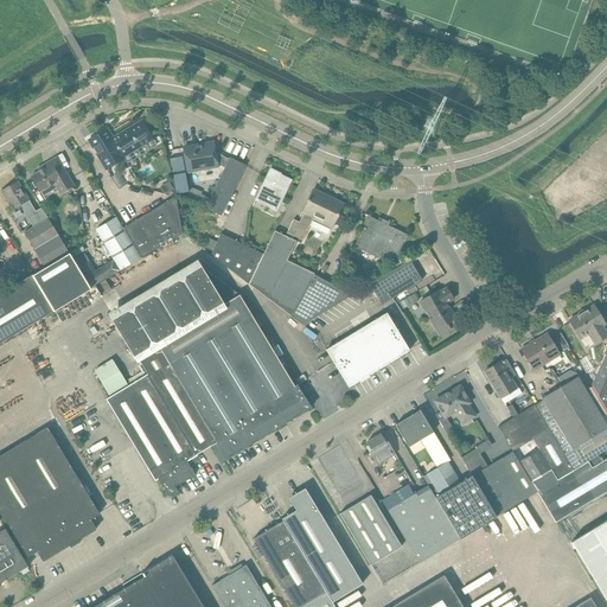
[(107,129),(89,140),(107,170),(123,159),(122,157),(139,147),(151,140),(152,139),(141,122),(113,139),(107,129)]
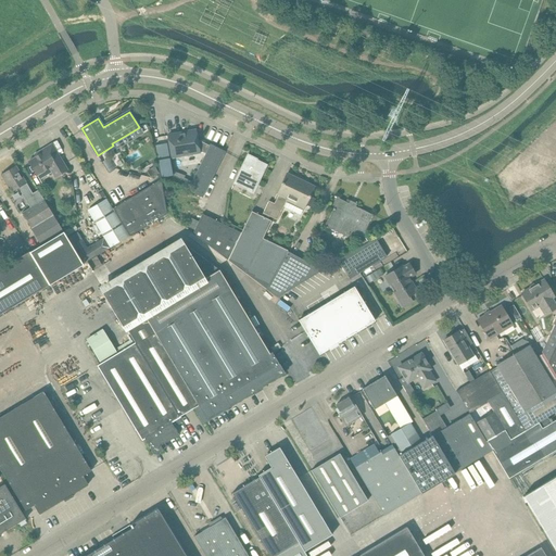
[(224,152),(211,146),(210,146),(197,140),(196,130),(167,136),(171,154),(180,153),(181,155),(199,152),(202,152),(206,154),(192,182),(189,189),(189,190),(202,197),(224,152)]
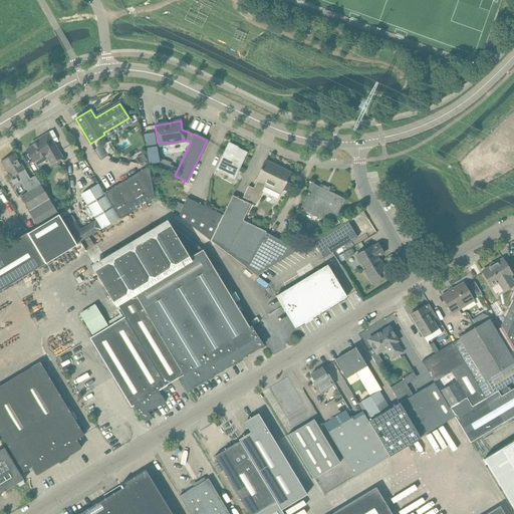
[(144,134),(150,164),(160,162),(155,132),(144,134)]
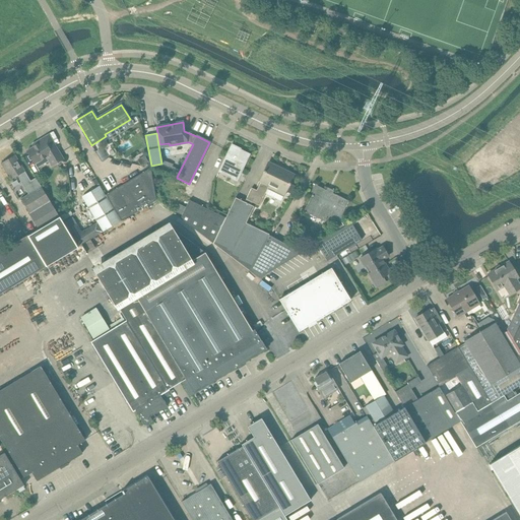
[(49,134),(43,138),(31,144),(33,147),(26,151),(35,164),(46,156),(51,166),(63,158),(49,134)]
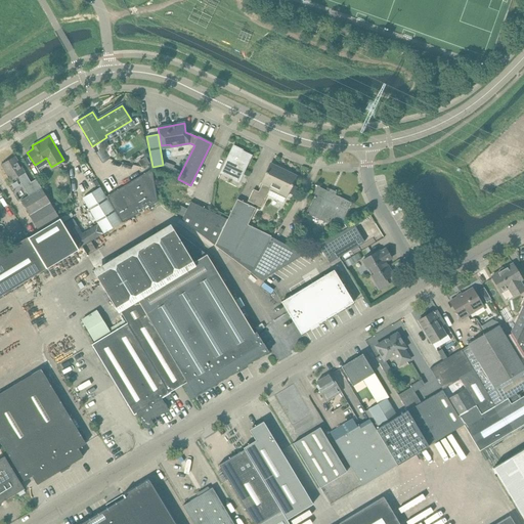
[(233,145),(230,151),(220,173),(238,182),(251,156),(238,149),(238,148),(233,145)]
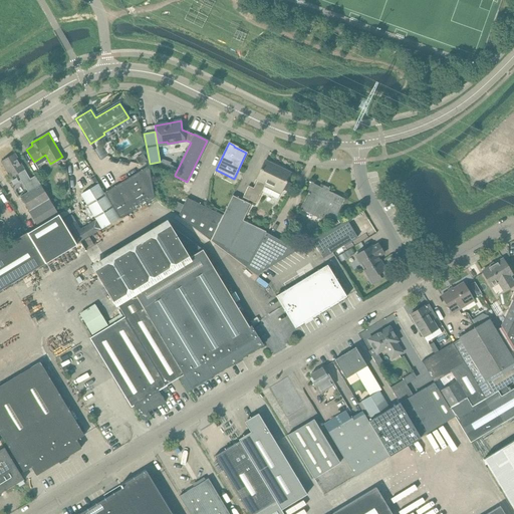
[(77,244),(68,229),(35,176),(30,179),(14,153),(0,162),(10,178),(17,174),(28,192),(20,197),(38,226),(27,233),(45,263),(77,244)]
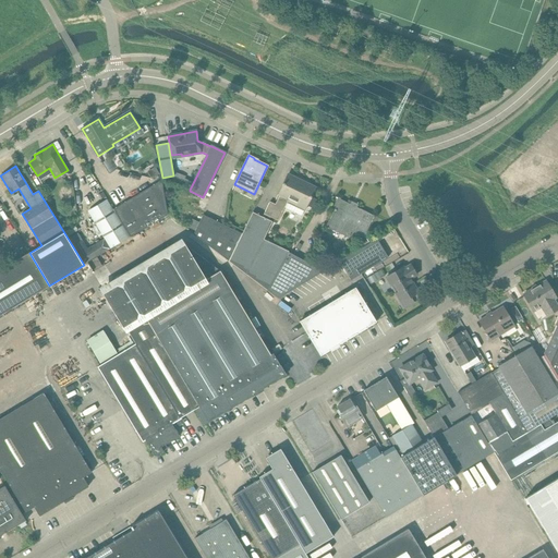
[(155,167),(148,171),(152,178),(159,173),(155,167)]
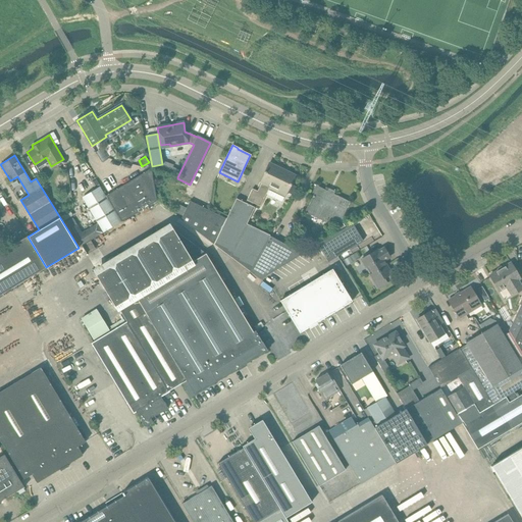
[(160,170),(170,173),(172,167),(163,163),(160,170)]
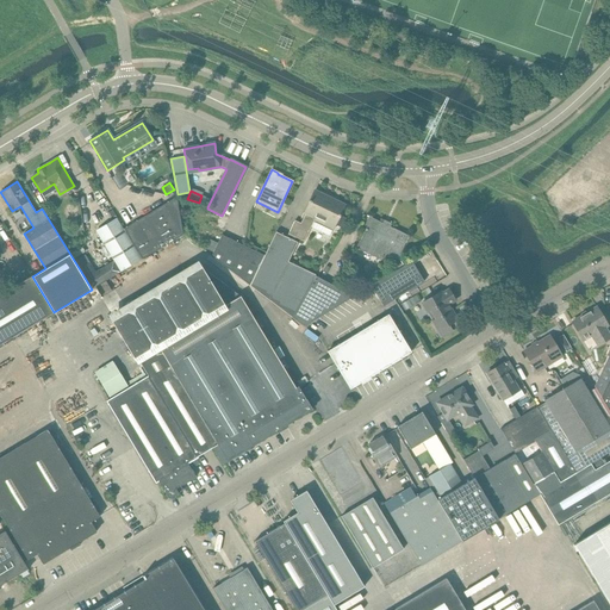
[(294,221),(287,237),(293,241),(296,237),(304,242),(311,226),(330,236),(334,228),(335,225),(341,228),(346,218),(340,216),(344,205),(334,200),(325,195),(315,191),(304,212),(305,213),(300,223),(294,221)]
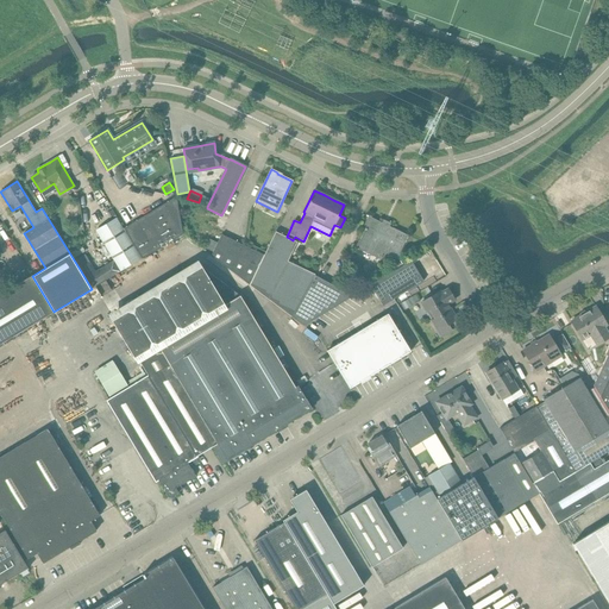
[(201,195),(199,202),(207,207),(211,200),(201,195)]
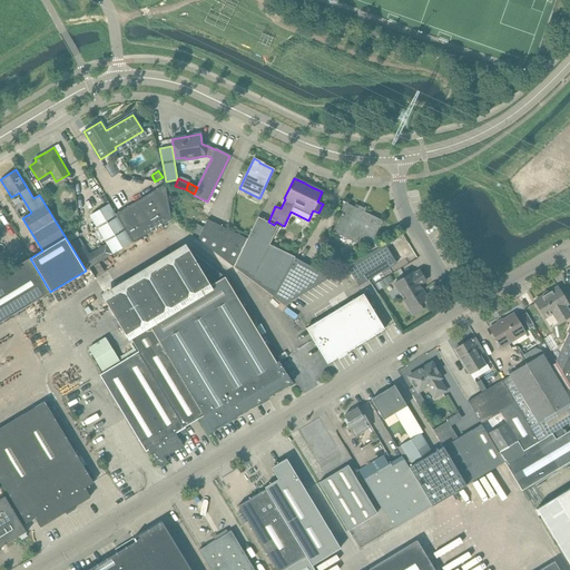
[(172,219),(165,184),(116,214),(133,243),(172,219)]
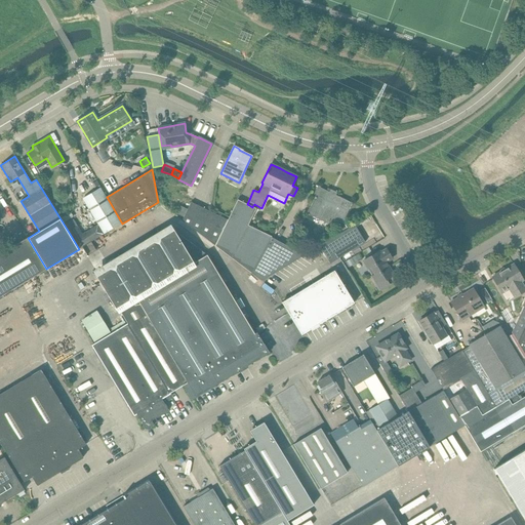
[(330,217),(342,224),(352,203),(320,188),(310,207),(319,212),(316,217),(327,223),(330,217)]
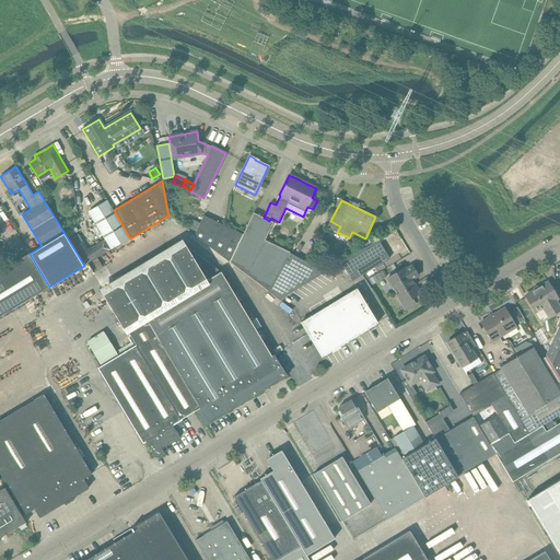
[(102,203),(88,212),(101,233),(105,240),(111,249),(130,237),(107,202),(107,201),(102,203)]
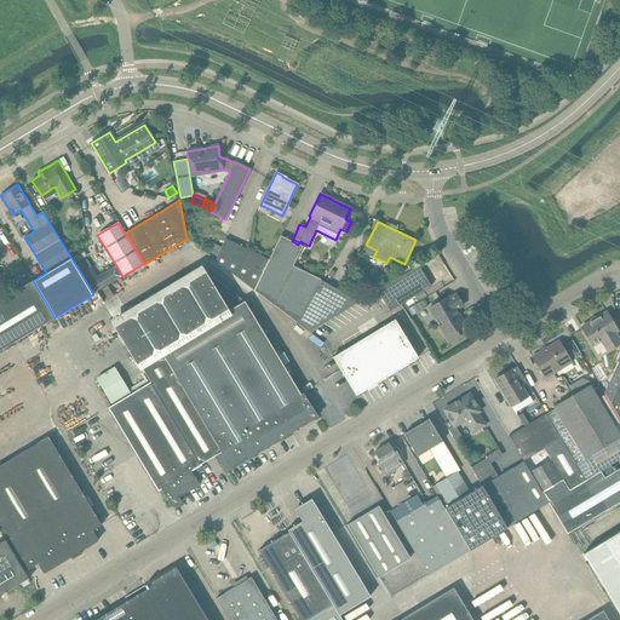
[(269,259),(254,290),(297,322),(320,280),(293,265),(303,246),(299,245),(298,245),(296,242),(292,241),(281,236),(269,259)]
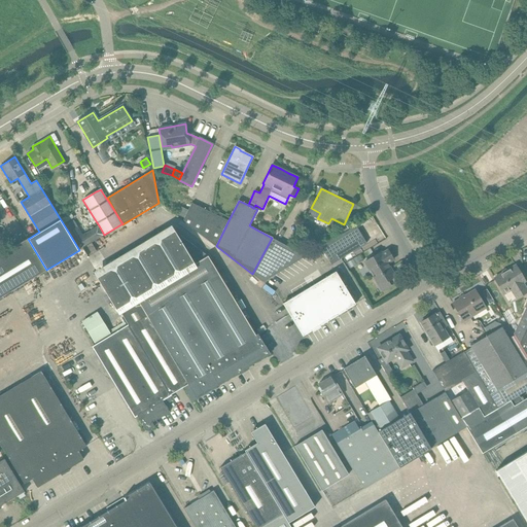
[(191,203),(182,221),(216,246),(229,220),(191,203)]
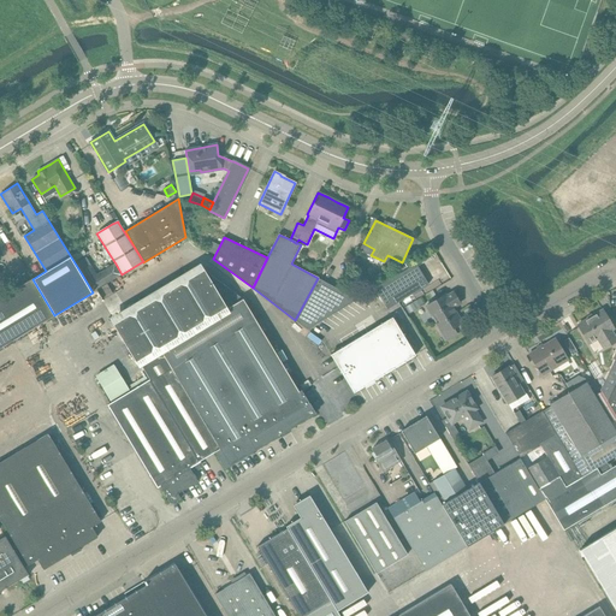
[(415,264),(406,270),(374,289),(388,309),(428,284),(415,264)]
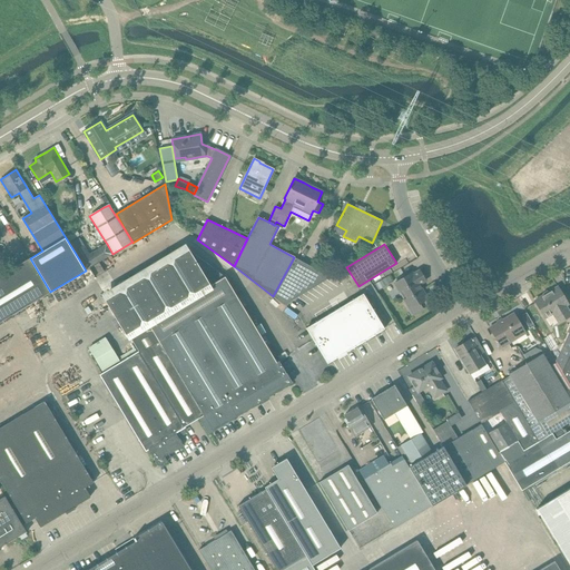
[(184,245),(102,294),(104,297),(127,336),(129,335),(138,351),(148,345),(180,326),(183,328),(236,295),(225,276),(186,247),(184,245)]
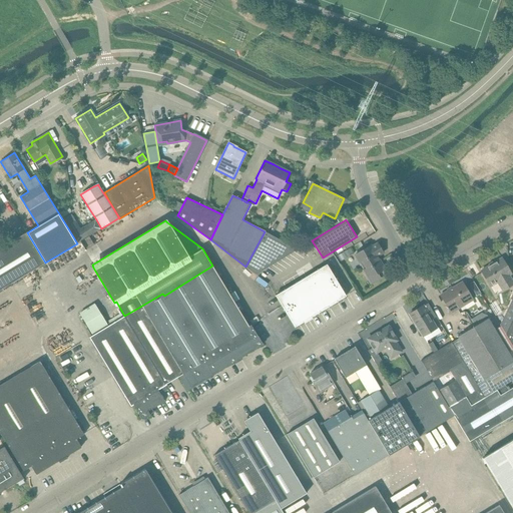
[(88,224),(75,232),(80,239),(92,231),(88,224)]
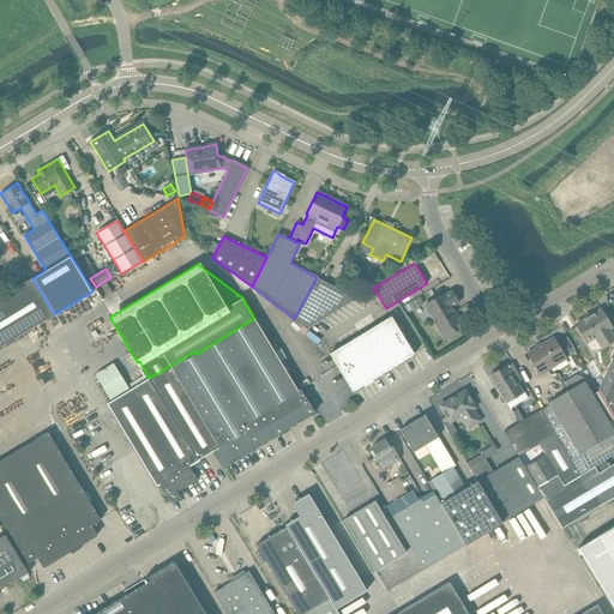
[(294,319),(306,329),(355,299),(317,277),(294,319)]
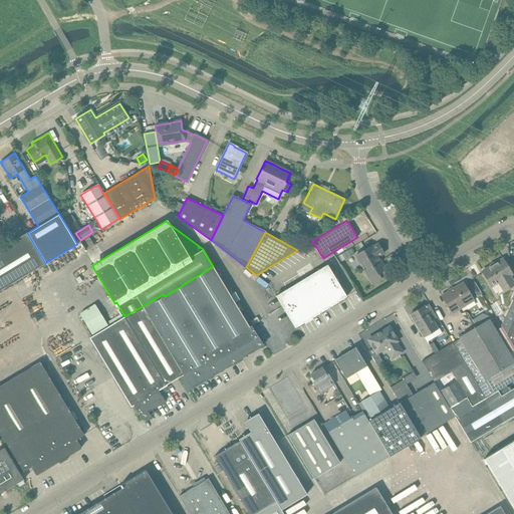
[(0,290),(45,263),(27,233),(0,248),(0,290)]
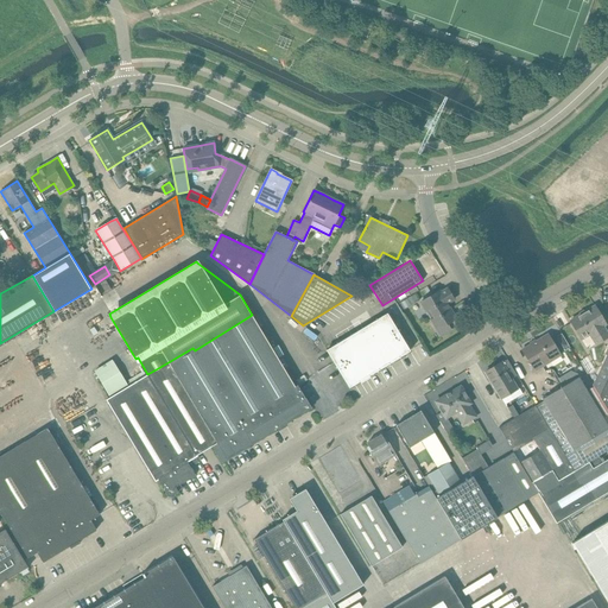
[(441,292),(439,291),(420,303),(425,311),(429,309),(434,318),(431,321),(436,330),(456,318),(447,304),(454,301),(447,289),(441,292)]
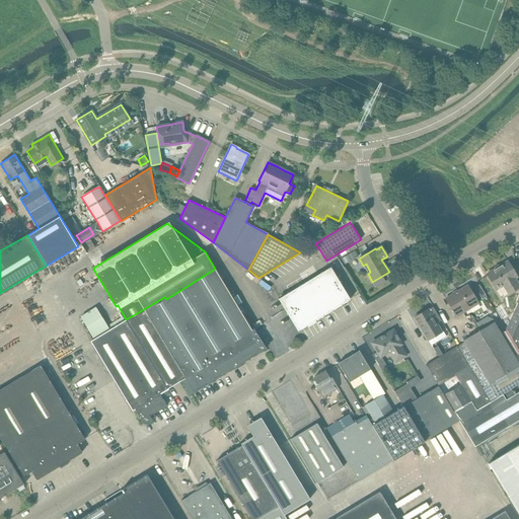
[(352,258),(349,253),(343,258),(346,264),(352,260),(352,258)]
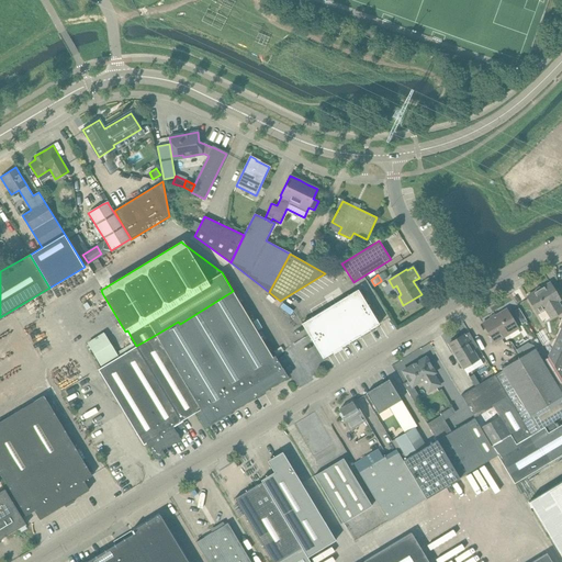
[(544,308),(550,318),(561,311),(561,310),(557,302),(560,300),(549,283),(527,296),(537,314),(544,308)]
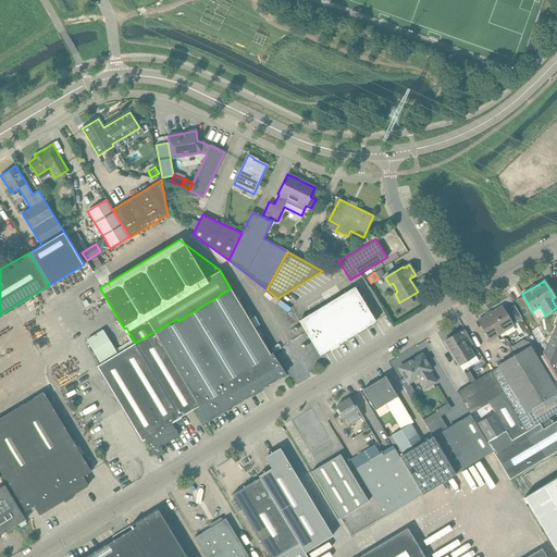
[(320,356),(375,321),(355,287),(298,321),(320,356)]
